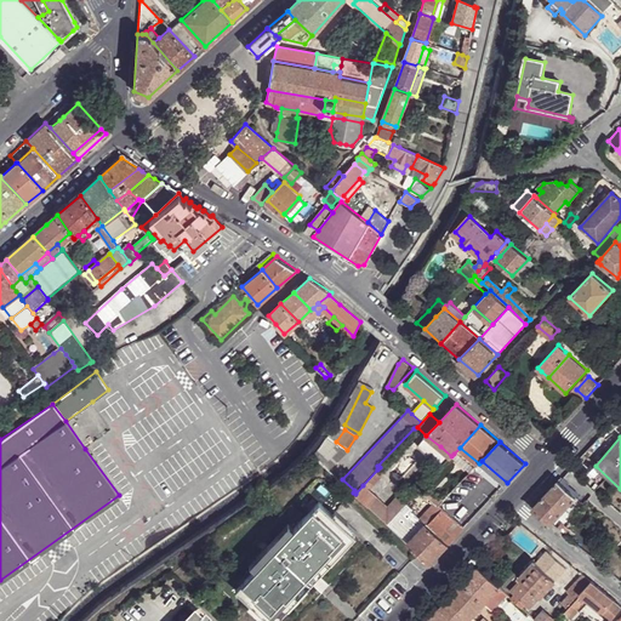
[(336,443),(318,460),(329,469),(346,453),(336,443)]
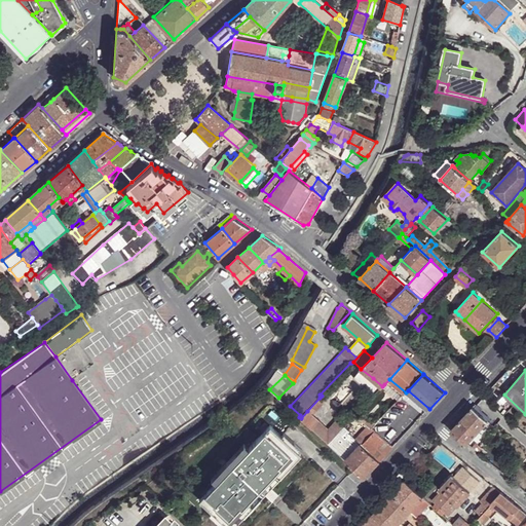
[(366,387),(374,395),(382,386),(373,378),(366,387)]
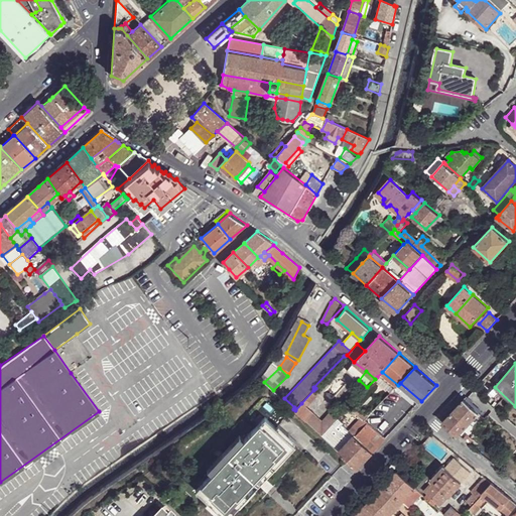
[(398,385),(382,372),(377,377),(388,387),(386,389),(390,393),(394,389),(398,385)]
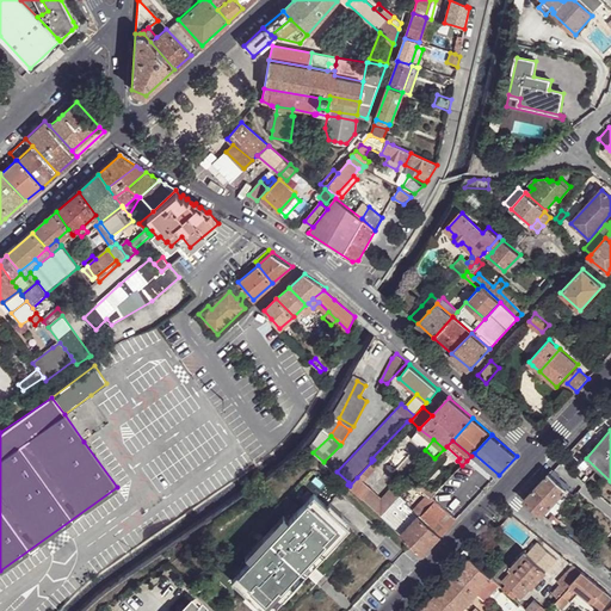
[(371,462),(357,477),(363,483),(377,468),(371,462)]
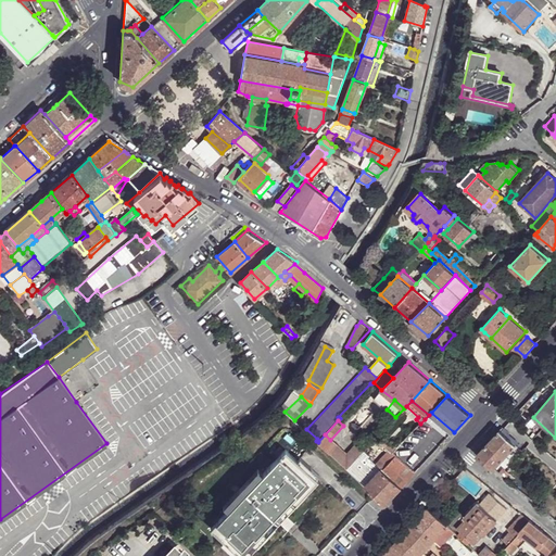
[(503,432),(500,430),(490,441),(477,455),(494,469),(517,444),(503,432)]
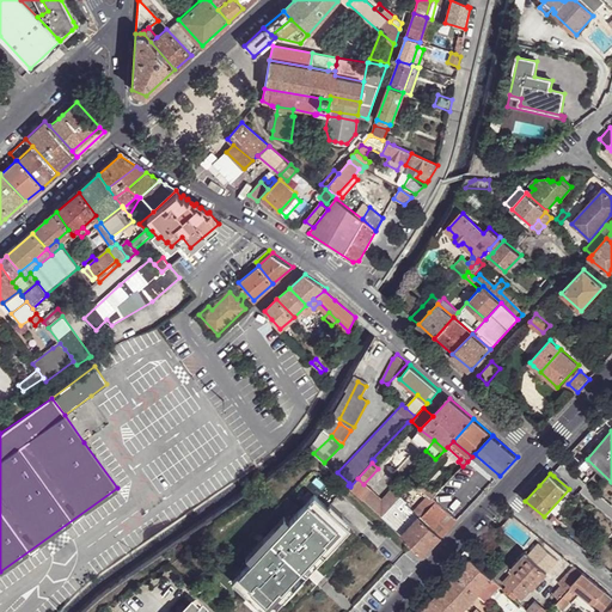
[(399,499),(401,496),(392,489),(381,501),(363,484),(357,478),(350,487),(373,508),(374,509),(381,516),(399,499)]
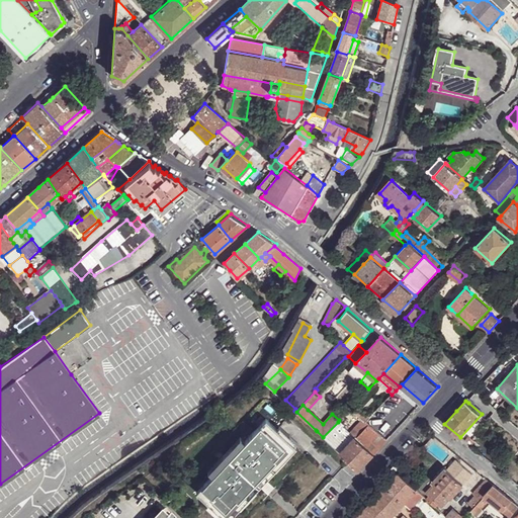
[(374,430),(369,425),(366,422),(363,420),(351,433),(356,437),(374,453),(386,440),(374,430)]
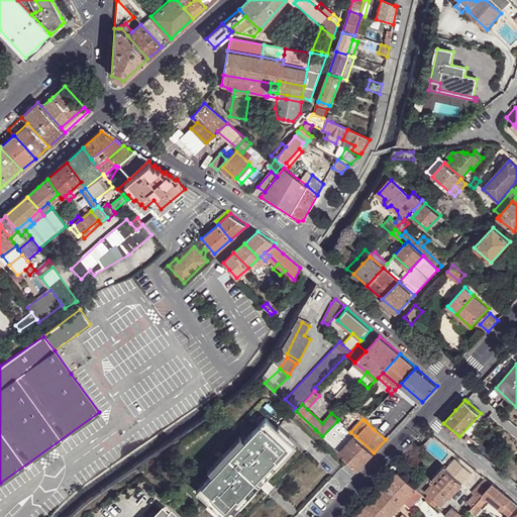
[(265,421),(245,445),(215,482),(201,500),(213,510),(222,516),(228,516),(236,509),(238,510),(257,486),(263,490),(269,483),(264,479),(282,455),(280,453),(290,441),(277,430),(265,421)]
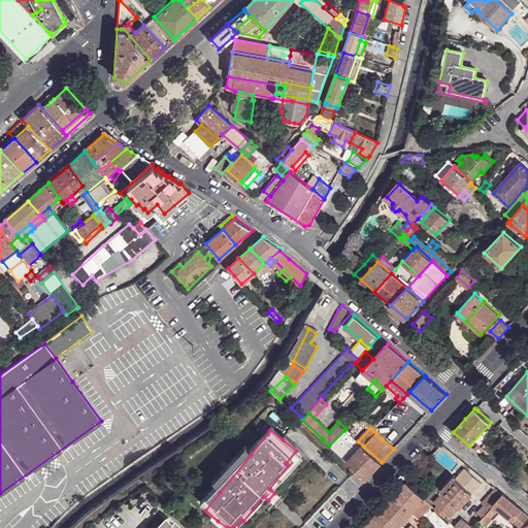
[(329,446),(342,458),(357,442),(344,430),(329,446)]
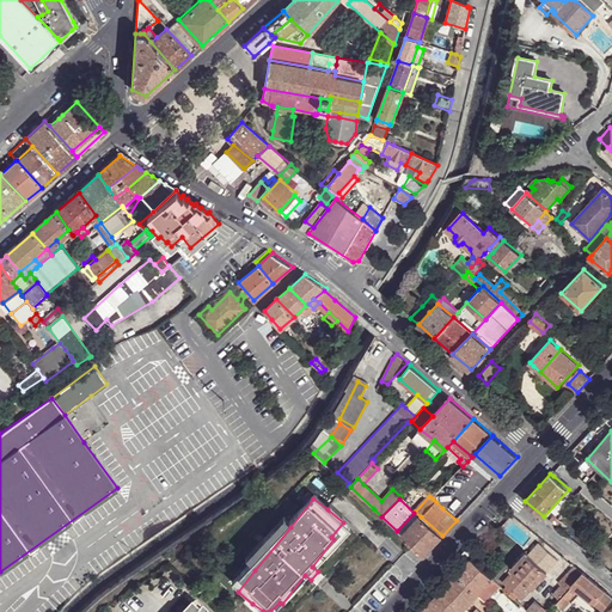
[(334,539),(312,567),(318,571),(354,526),(330,507),(328,509),(343,522),(331,537),(334,539)]
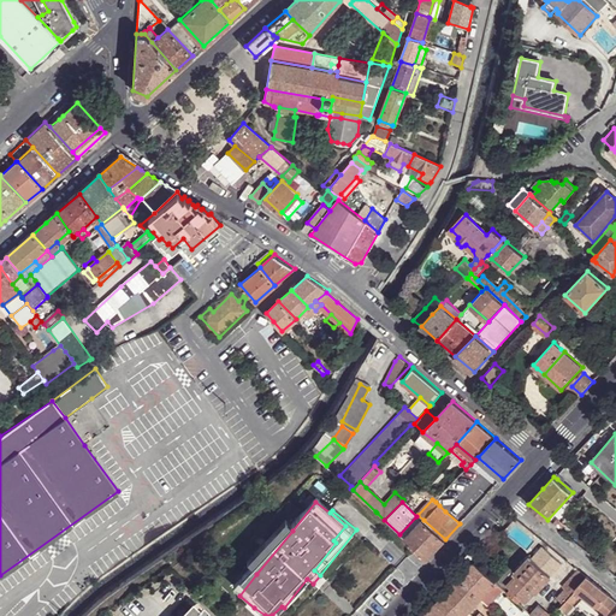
[(400,534),(406,539),(424,520),(418,515),(416,516),(400,534)]
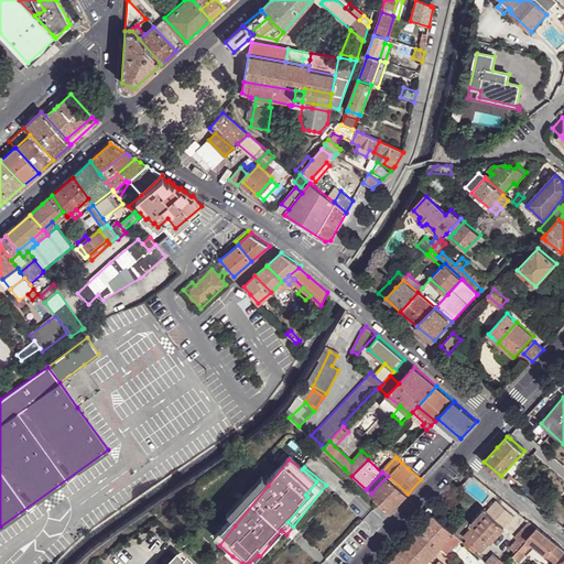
[(506,480),(512,485),(517,479),(511,475),(506,480)]
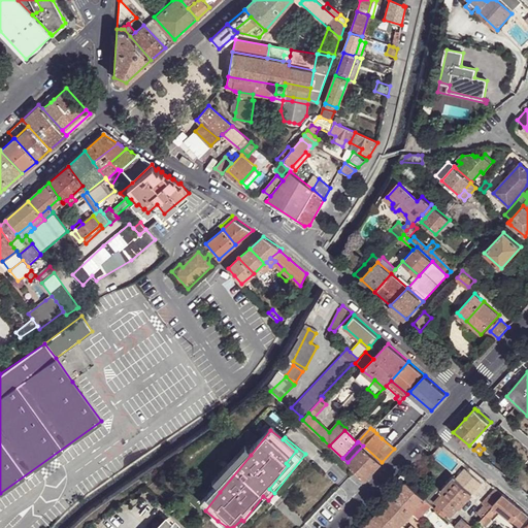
[(366,480),(382,462),(363,446),(348,462),(366,480)]
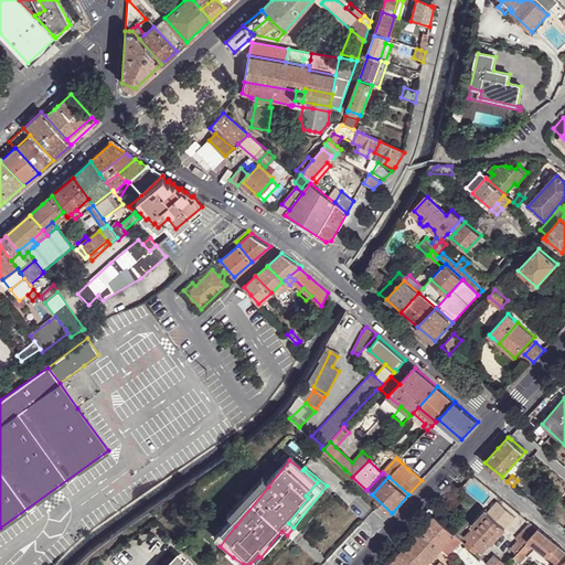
[(263,482),(231,522),(235,526),(268,487),(263,482)]
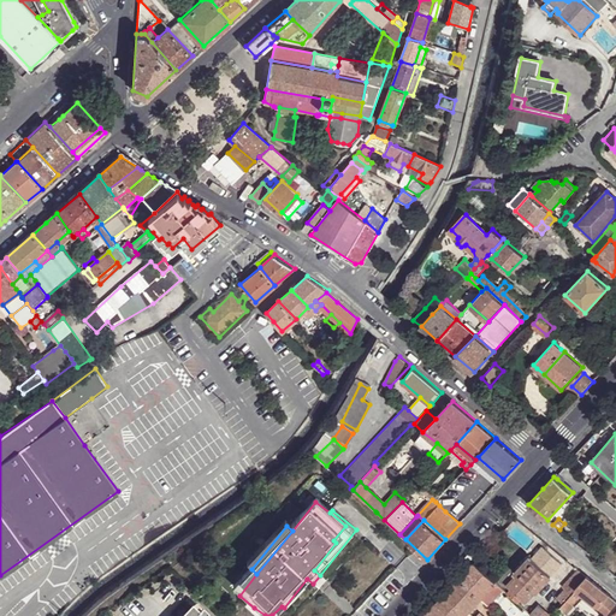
[(543,546),(533,557),(551,575),(562,563),(543,546)]
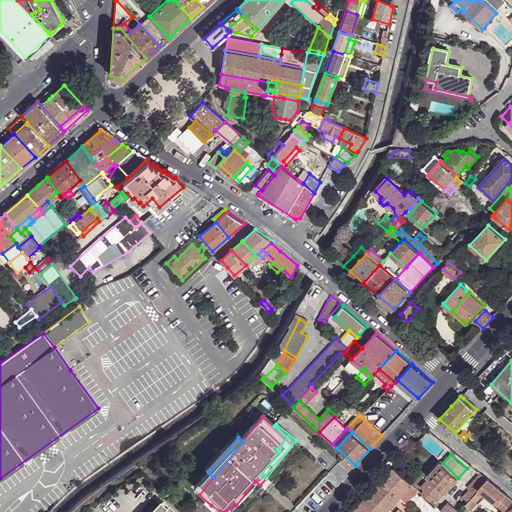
[(427,475),(429,477),(445,491),(458,478),(443,463),(441,461),(427,475)]
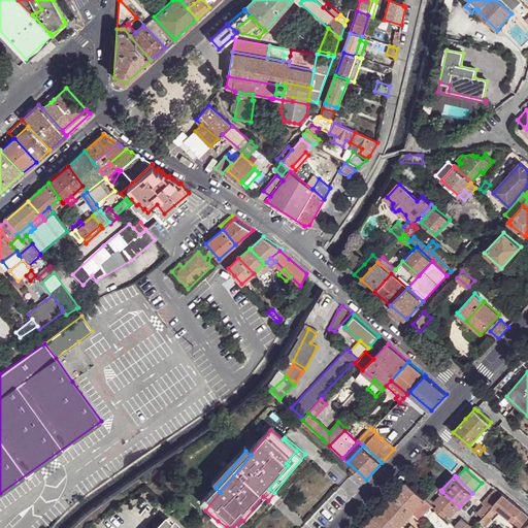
[(402,486),(393,495),(411,513),(418,518),(429,506),(435,513),(438,509),(435,507),(406,482),(402,486)]
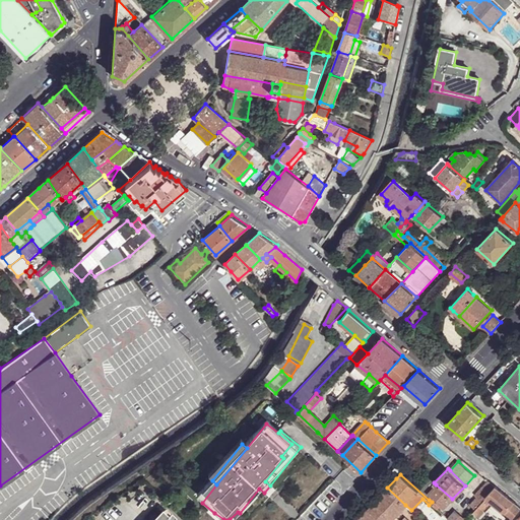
[(480,502),(495,486),(488,479),(473,495),(476,498),(480,502)]
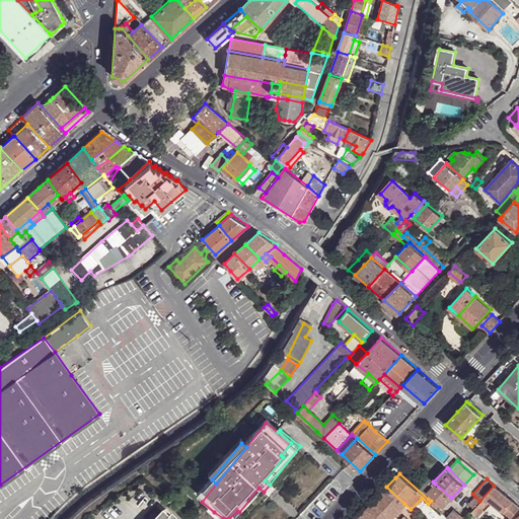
[(427,493),(430,496),(439,504),(442,507),(451,498),(435,484),(427,493)]
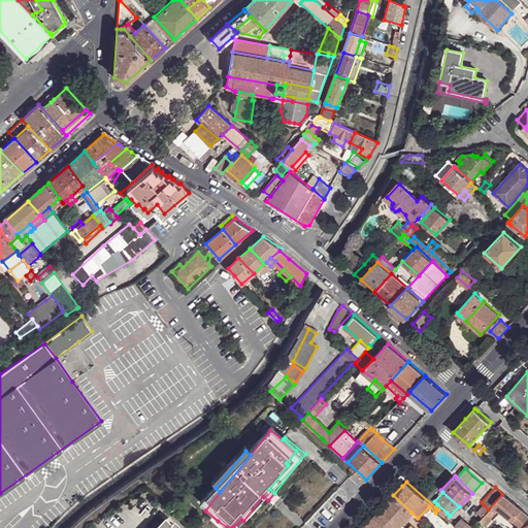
[(522,508),(503,493),(502,494),(488,509),(483,516),(479,520),(489,527),(495,520),(499,523),(500,522),(503,525),(503,527),(502,527),(514,527),(518,525),(513,520),(522,508)]
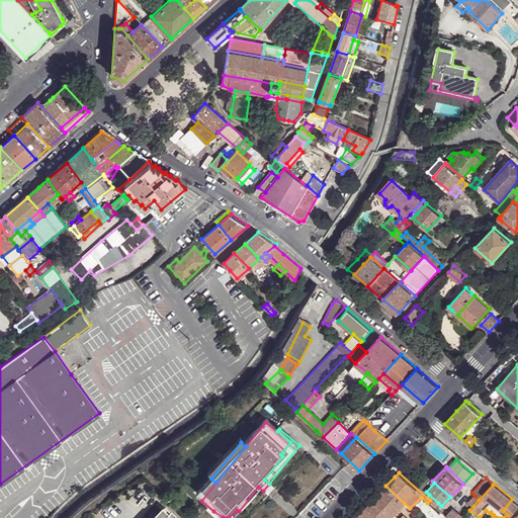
[(380,491),(375,497),(394,514),(404,503),(385,486),(380,491)]
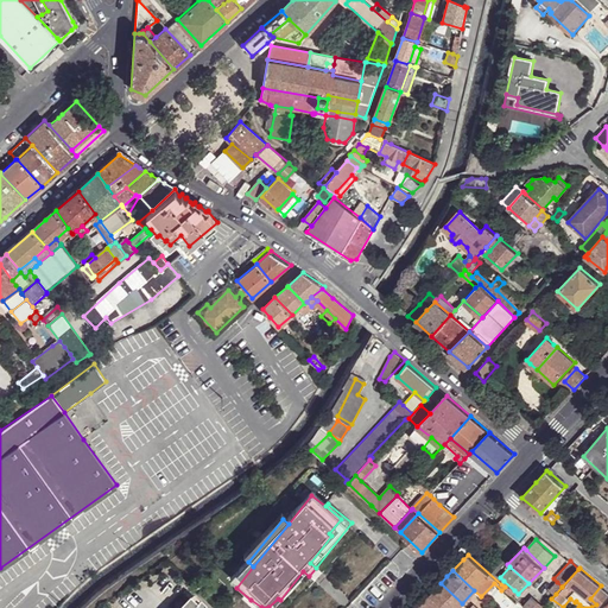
[(248,602),(255,607),(283,607),(309,576),(303,571),(280,600),(278,599),(268,607),(261,607),(251,600),(248,602)]
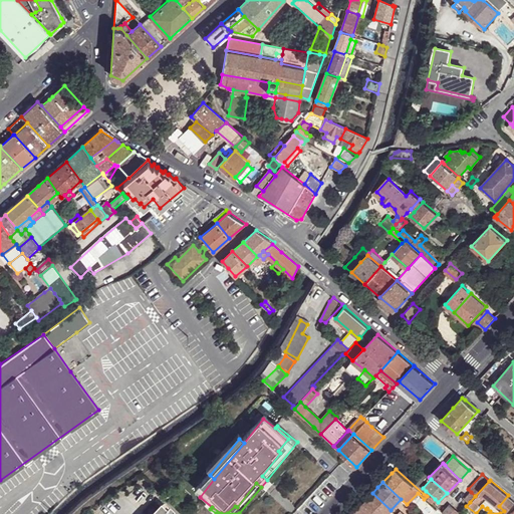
[(426,491),(424,494),(427,496),(432,501),(435,499),(426,491)]
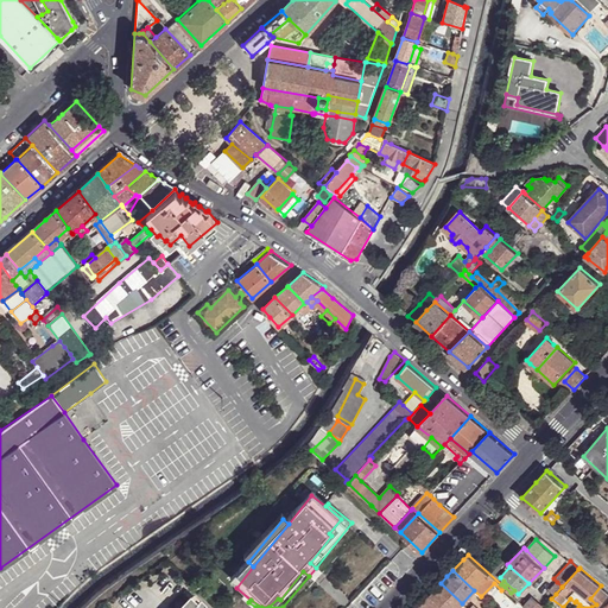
[(556,594),(562,587),(557,582),(551,589),(556,594)]
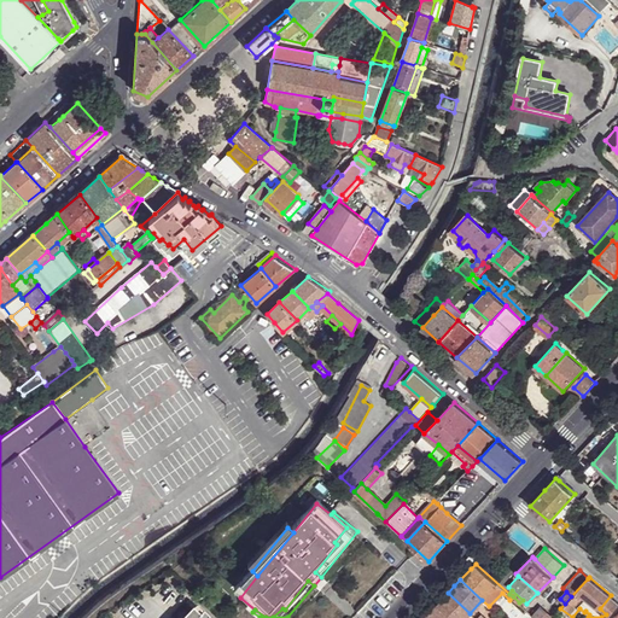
[(443,598),(438,604),(454,617),(465,617),(470,613),(448,593),(443,598)]
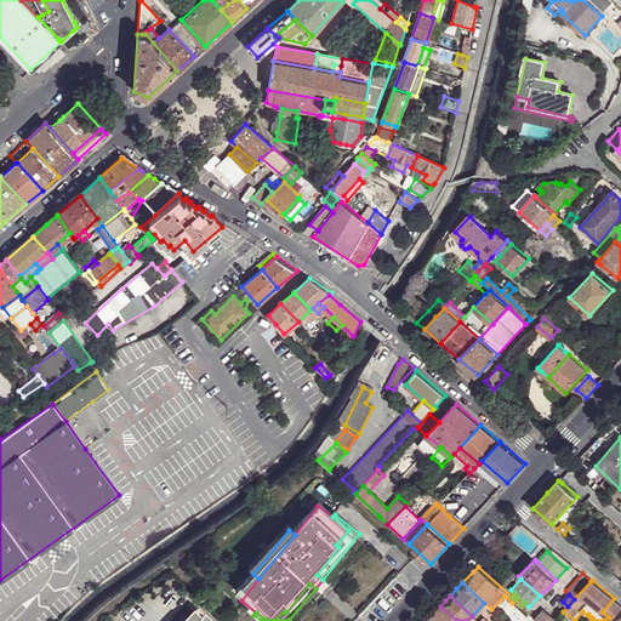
[(620,607),(620,604),(614,598),(603,611),(609,617),(611,619),(620,607)]
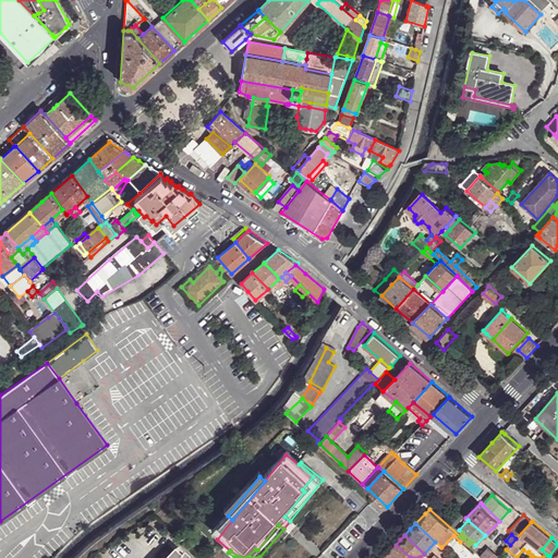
[(390,550),(383,557),(410,557),(396,545),(390,550)]
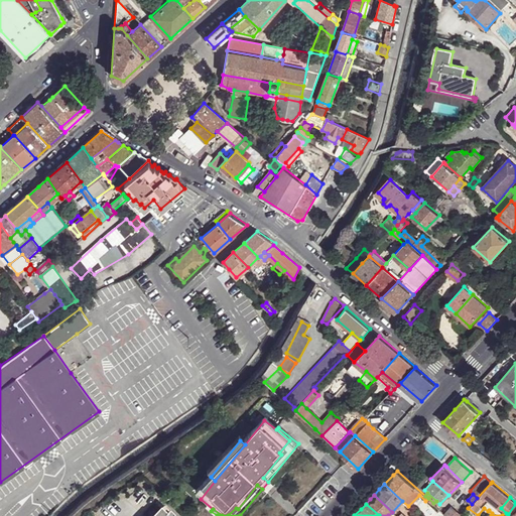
[(444,513),(446,515),(460,515),(462,515),(452,506),(444,513)]
